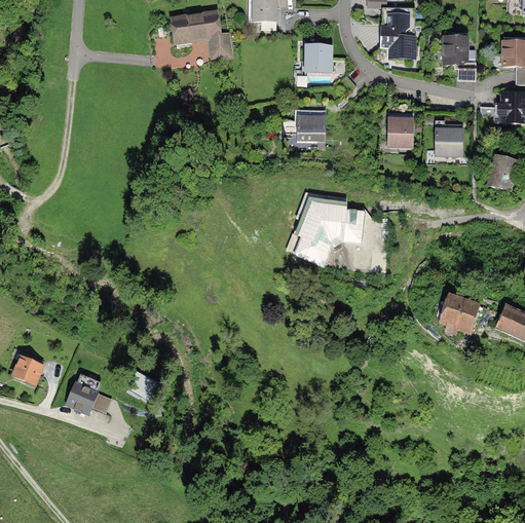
[(276,29),(276,0),(248,0),(248,20),(261,21),(261,28),(276,29)]
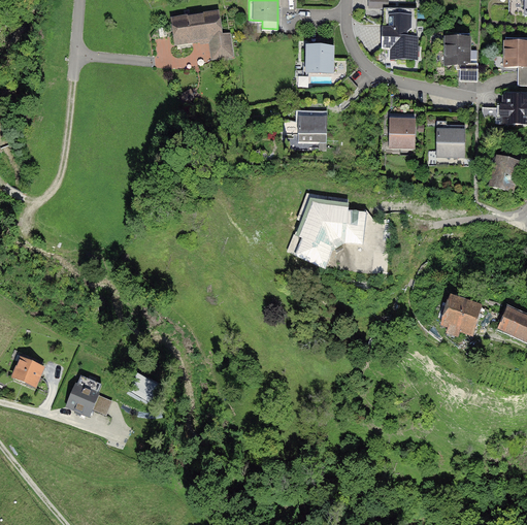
[(507,0),(507,19),(525,20),(525,14),(526,13),(526,0),(507,0)]
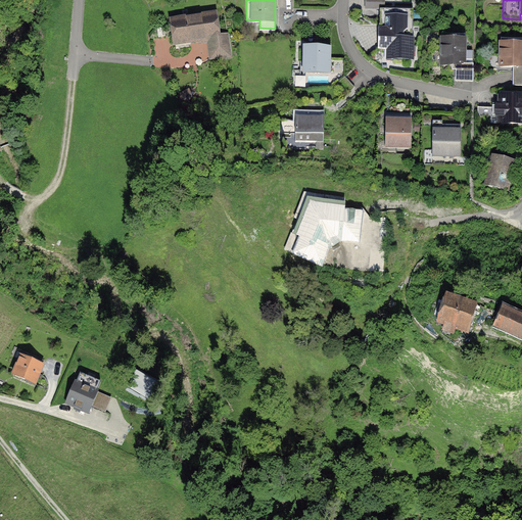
[(413,8),(379,7),(379,45),(390,46),(390,56),(412,57),(413,8)]
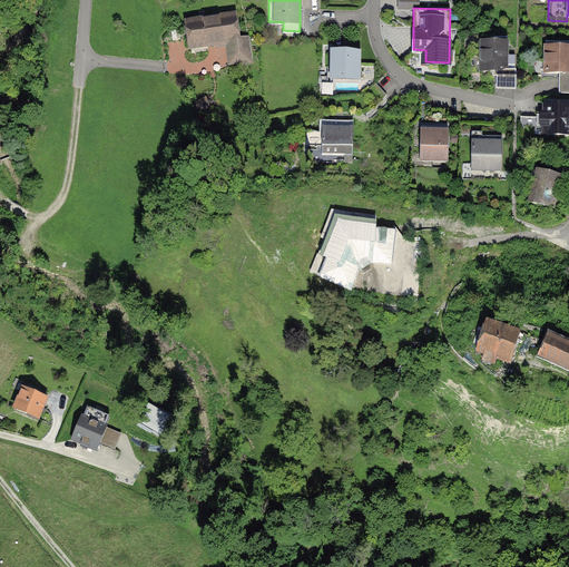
[(234,12),(186,20),(189,45),(227,39),(231,60),(249,57),(246,36),(238,37),(234,12)]
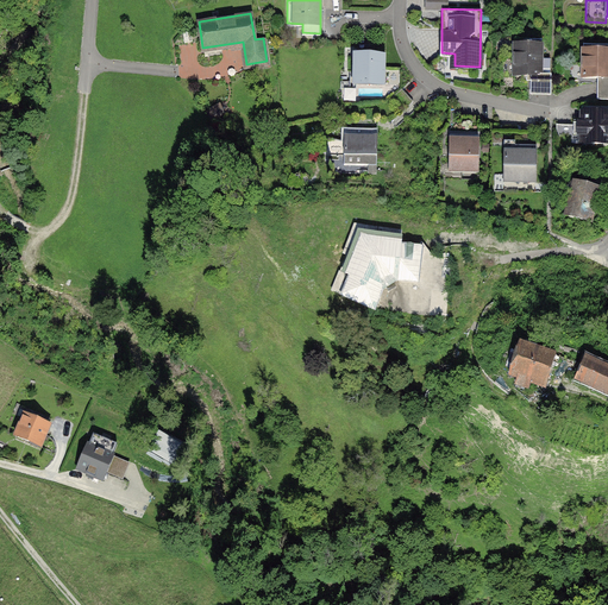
[(541,43),(514,43),(514,73),(532,73),(531,92),(549,92),(549,61),(541,61),(541,43)]
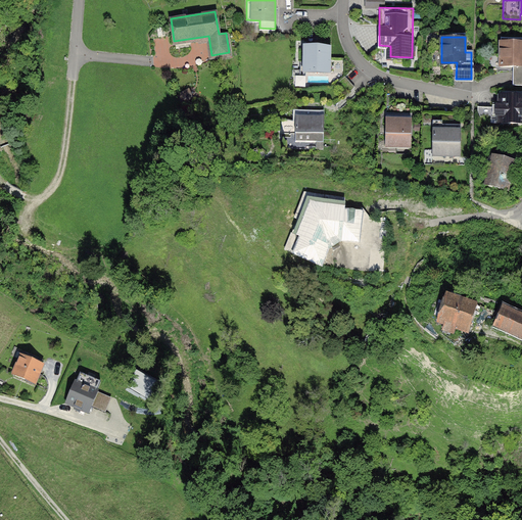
[(521,41),(501,41),(500,64),(519,64),(519,68),(514,68),(513,83),(521,82),(521,41)]
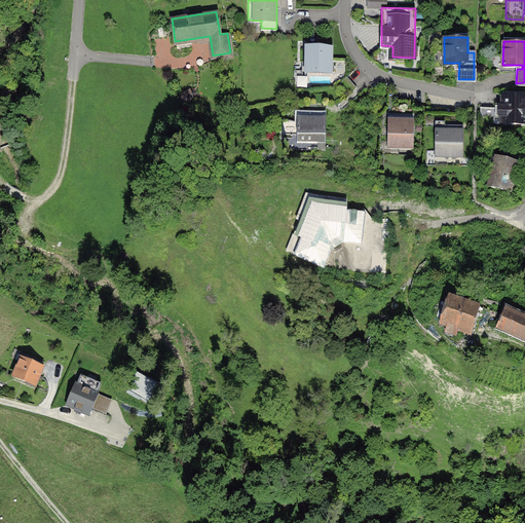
[(332,70),(332,44),(305,43),(305,70),(332,70)]
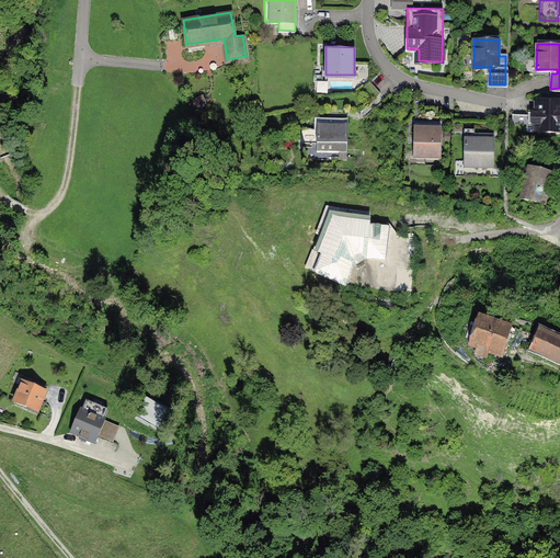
[(206,101),(202,95),(195,99),(198,105),(206,101)]
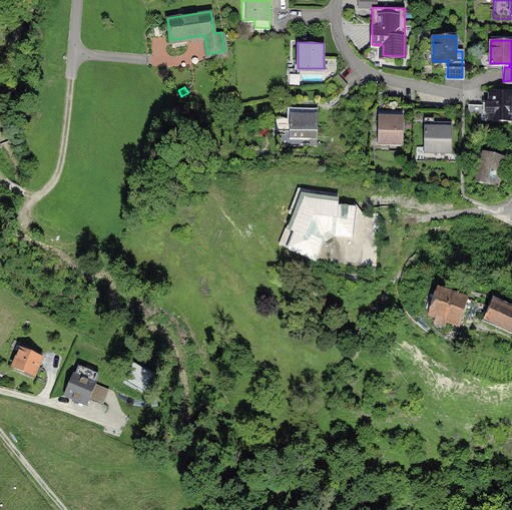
[(511,93),(490,93),(490,100),(484,99),(484,103),(468,102),(468,117),(511,118),(511,93)]
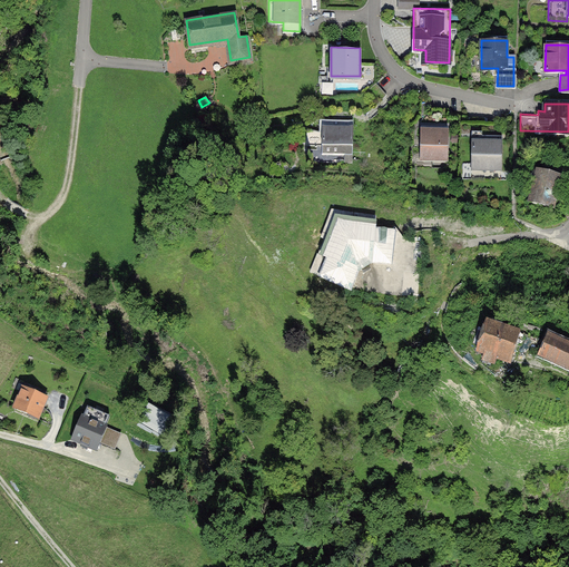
[(353,119),(320,118),(320,138),(322,138),(321,152),(344,153),(344,159),(352,159),(353,119)]
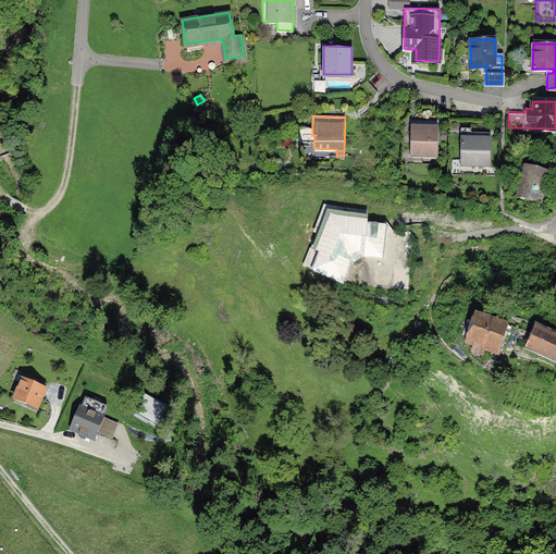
[(437,122),(411,122),(411,151),(436,152),(437,122)]
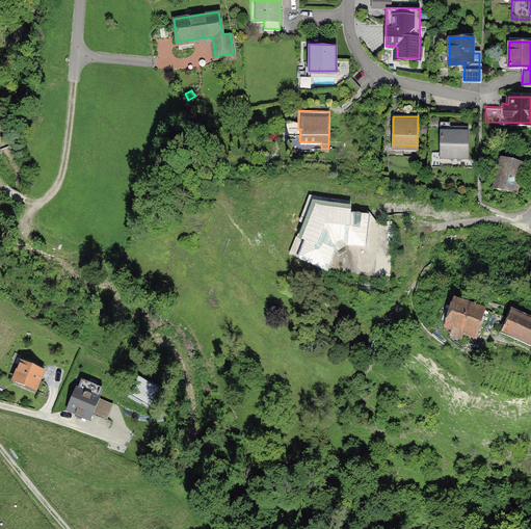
[(469,126),(440,125),(440,154),(455,154),(455,156),(468,156),(469,126)]
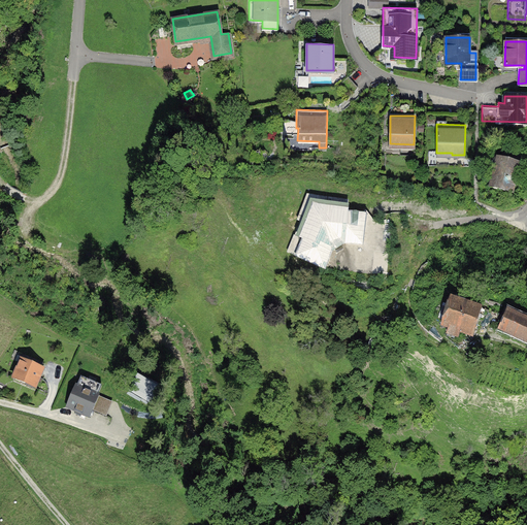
[(512,191),(521,153),(506,150),(504,158),(497,156),(490,185),(512,191)]
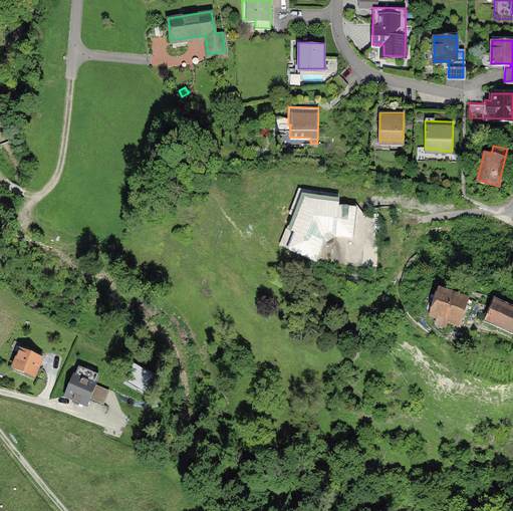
[(341,193),(301,186),(280,239),(317,257),(324,238),(334,233),(355,236),(359,201),(341,199),(341,193)]
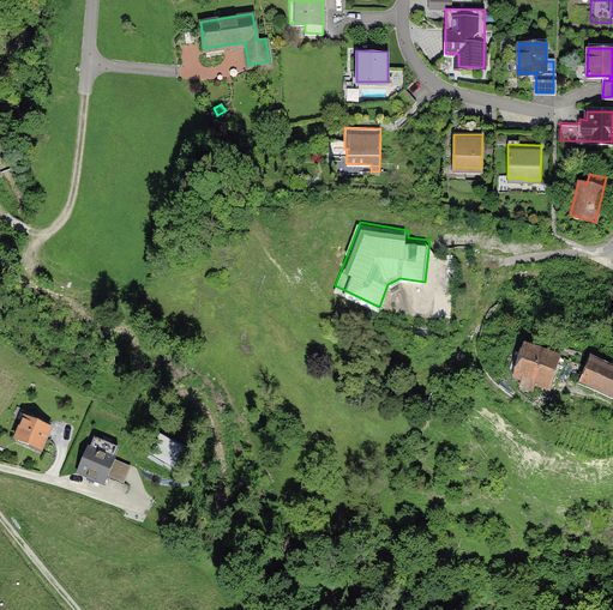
[(560,355),(523,343),(514,375),(522,378),(520,385),(533,388),(534,382),(550,387),(560,355)]
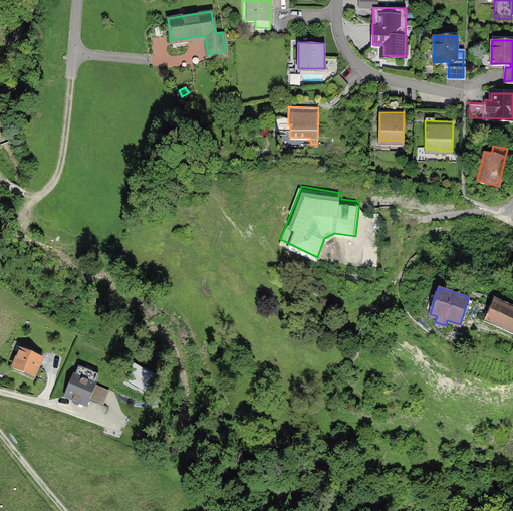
[(512,308),(493,299),(485,316),(512,329),(512,308)]
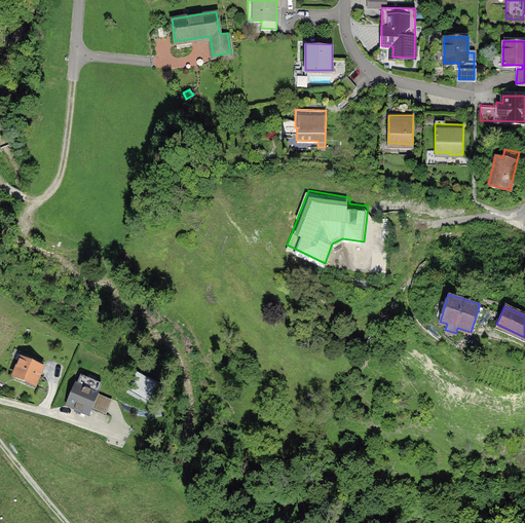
[(21,356),(13,374),(26,379),(25,381),(34,385),(43,365),(21,356)]
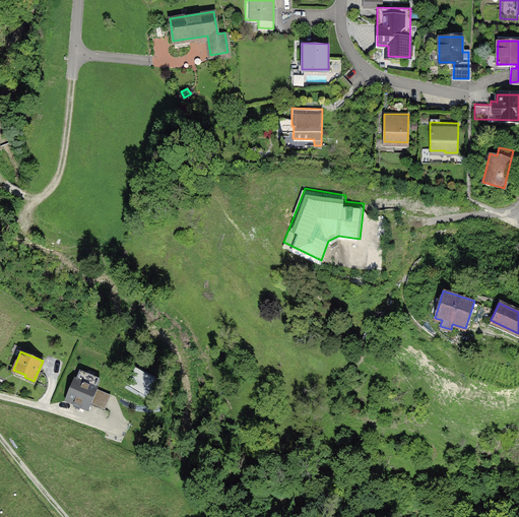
[(158,381),(136,368),(128,381),(150,394),(158,381)]
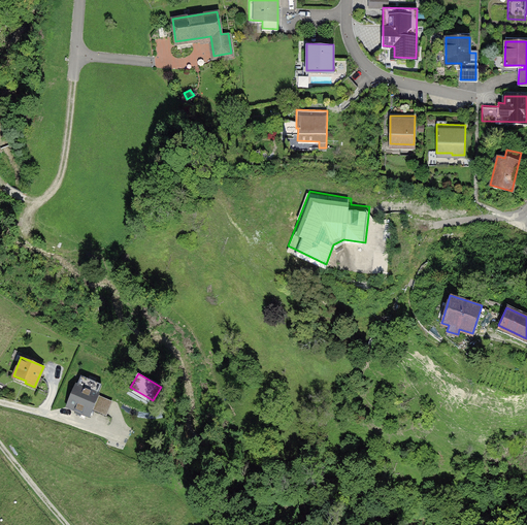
[(97,394),(75,385),(67,404),(89,414),(97,394)]
